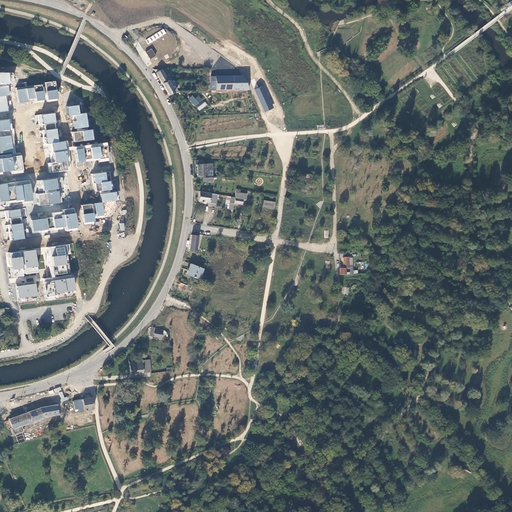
[(164,29),(145,40),(148,44),(166,33),(164,29)]
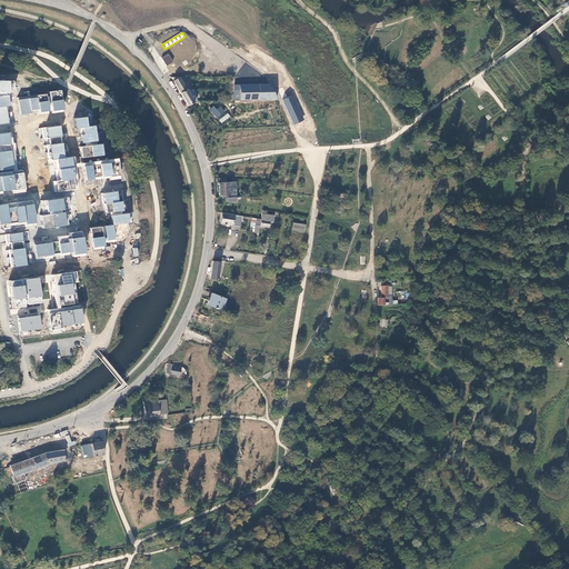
[(167,55),(161,59),(166,67),(172,63),(167,55)]
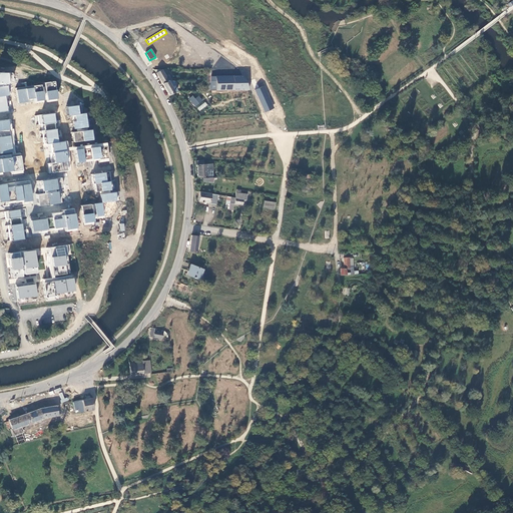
[(165,70),(160,70),(154,73),(161,84),(166,80),(171,81),(165,70)]
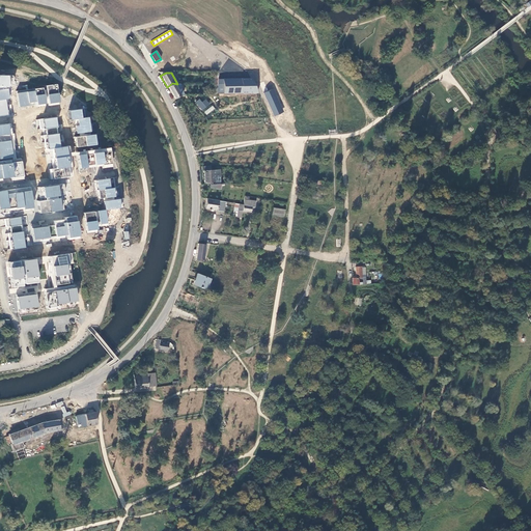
[(0,78),(0,100),(7,100),(11,99),(8,79),(0,78)]
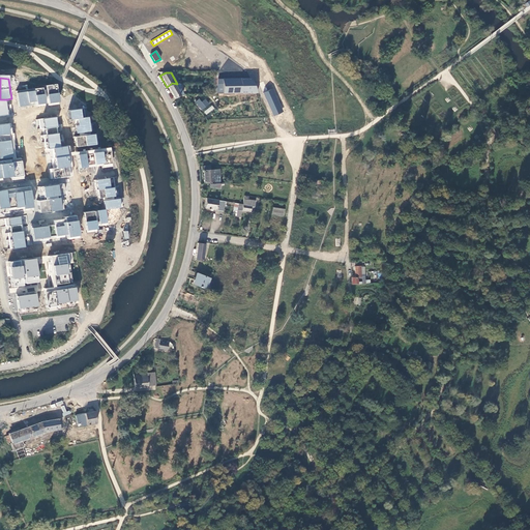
[(251,79),(218,79),(217,93),(257,92),(259,92),(251,79)]
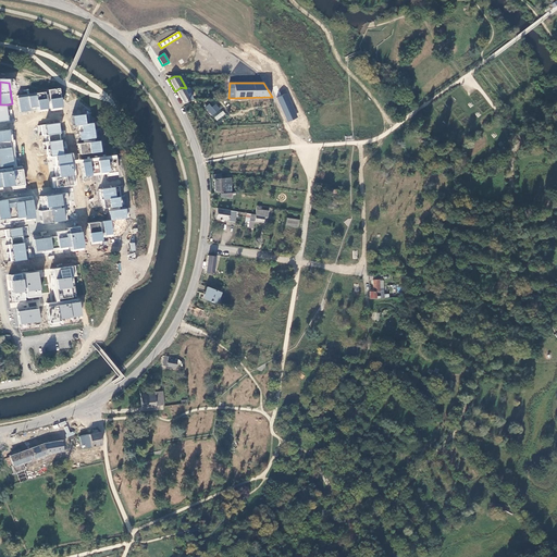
[(175,91),(182,103),(188,99),(194,99),(189,91),(193,91),(192,88),(186,88),(181,87),(175,91)]
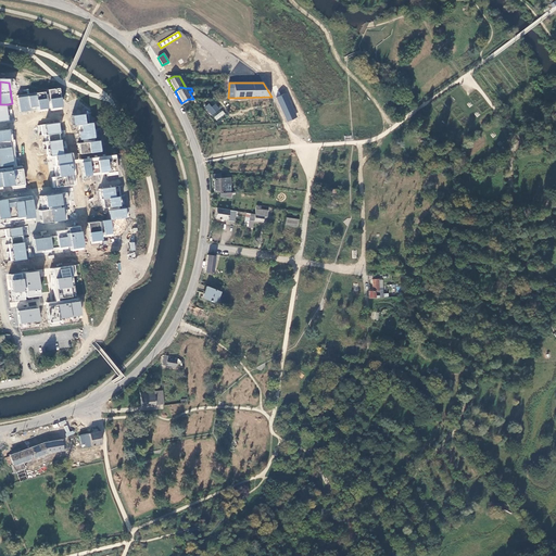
[(17,114),(63,109),(60,92),(15,97),(17,114)]
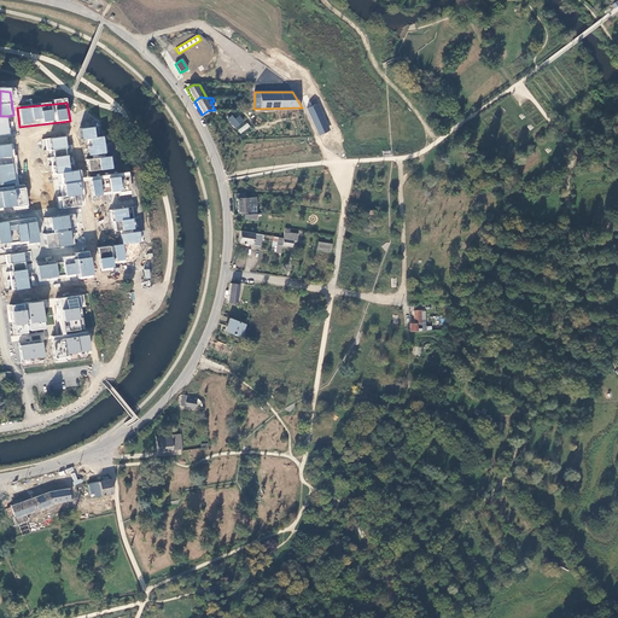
[(232,115),(227,118),(235,128),(245,122),(239,116),(235,118),(232,115)]
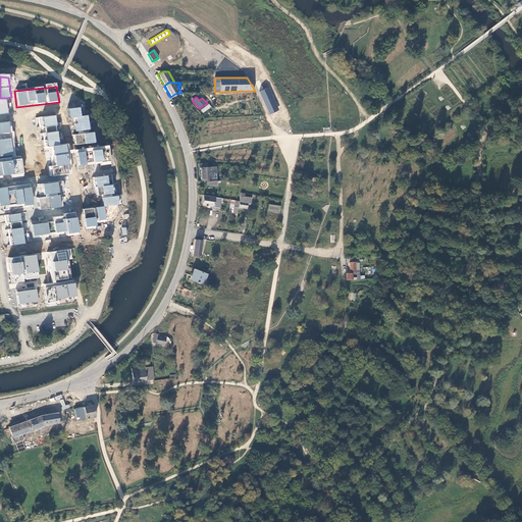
[(0,113),(9,112),(7,98),(0,98),(0,113)]
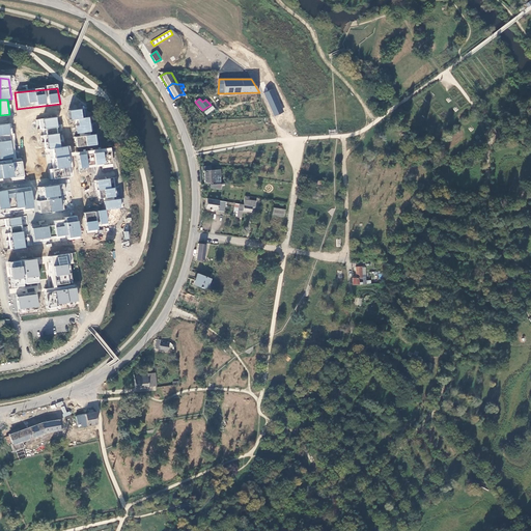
[(213,105),(203,111),(206,115),(215,109),(213,105)]
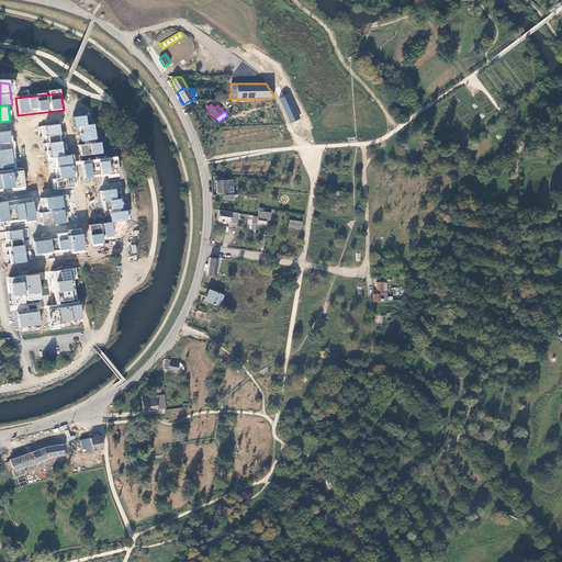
[(83,116),(72,117),(75,126),(81,124),(82,133),(79,134),(79,141),(94,139),(92,125),(86,126),(83,116)]
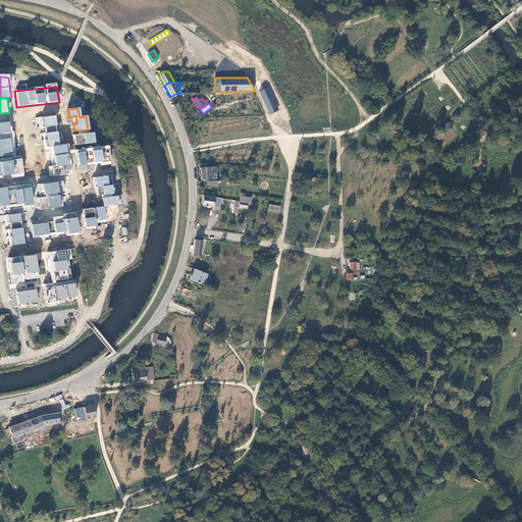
[(48,166),(50,176),(70,173),(69,164),(71,164),(67,144),(61,145),(57,116),(36,118),(37,126),(42,125),(44,148),(49,147),(52,166),(48,166)]
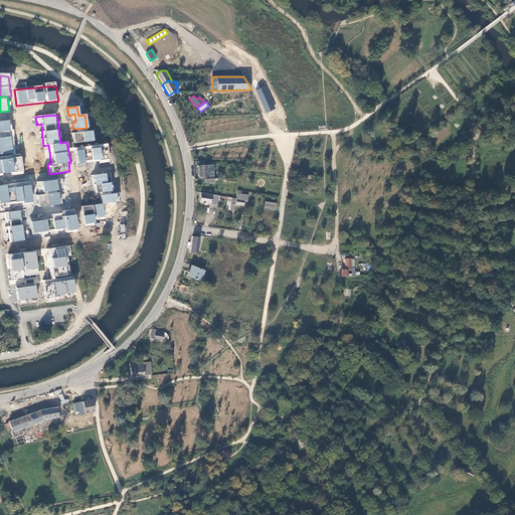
[(0,182),(23,180),(10,118),(0,119),(0,182)]
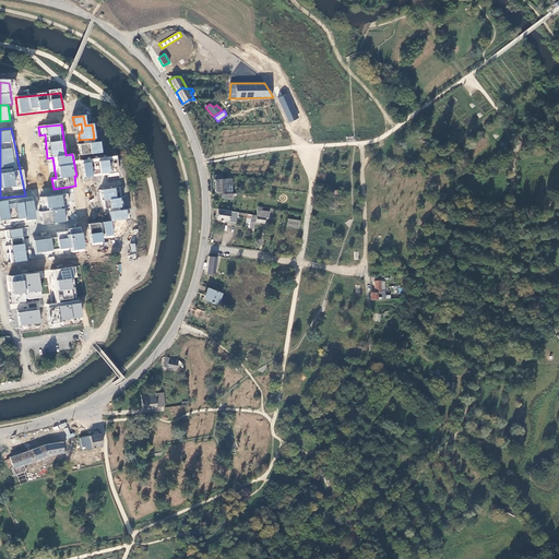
[(98,142),(78,144),(79,155),(99,152),(98,142)]
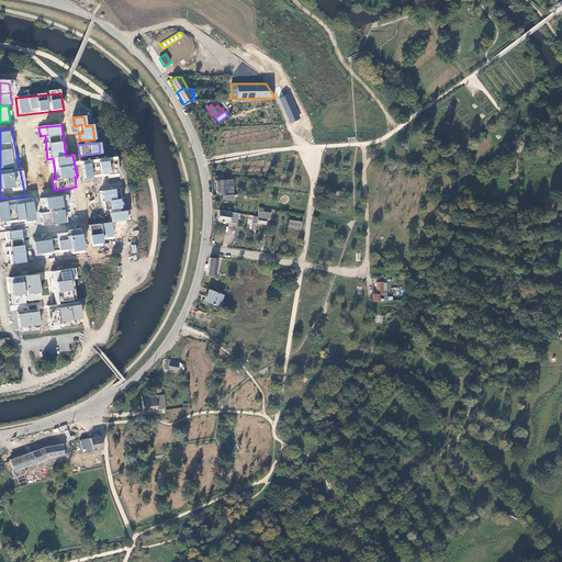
[(119,156),(80,161),(83,179),(108,176),(108,180),(121,178),(119,156)]
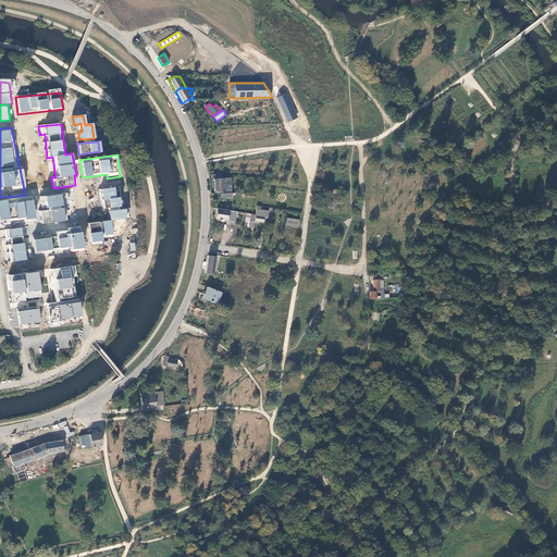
[(212,180),(213,193),(230,192),(230,178),(221,180),(212,180)]
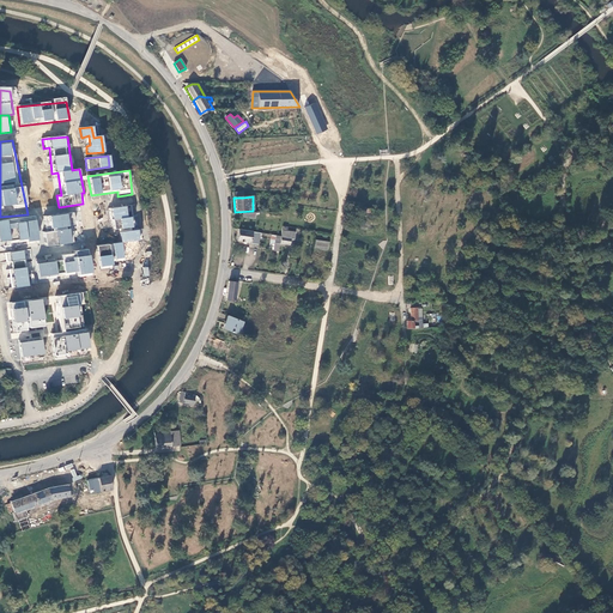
[(406,214),(423,214),(423,204),(406,204),(406,214)]
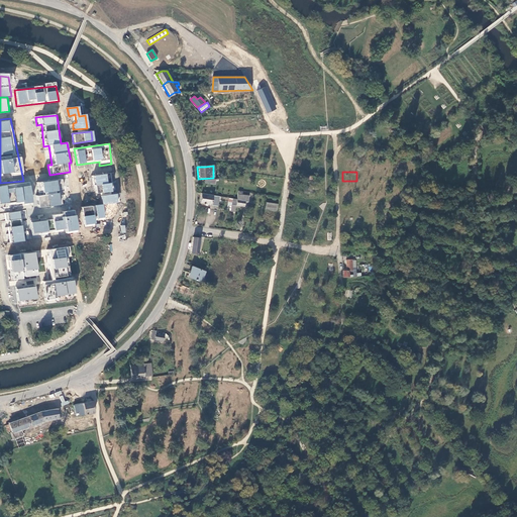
[(107,174),(94,175),(96,192),(109,191),(107,174)]
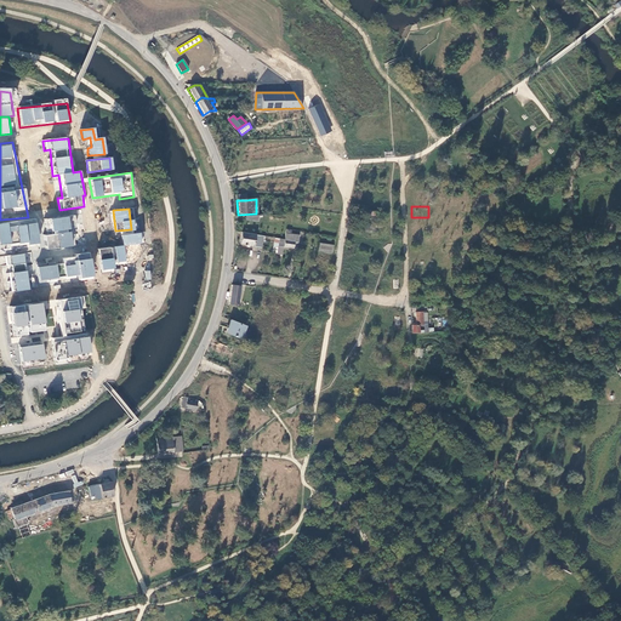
[(377,212),(352,209),(351,216),(355,217),(355,216),(377,220),(377,212)]
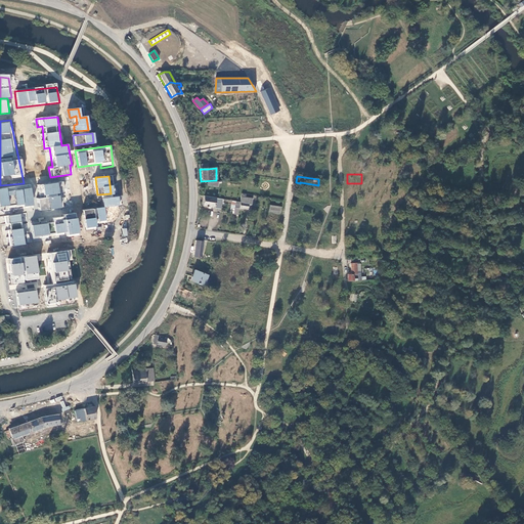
[(34,189),(37,210),(64,206),(60,185),(34,189)]
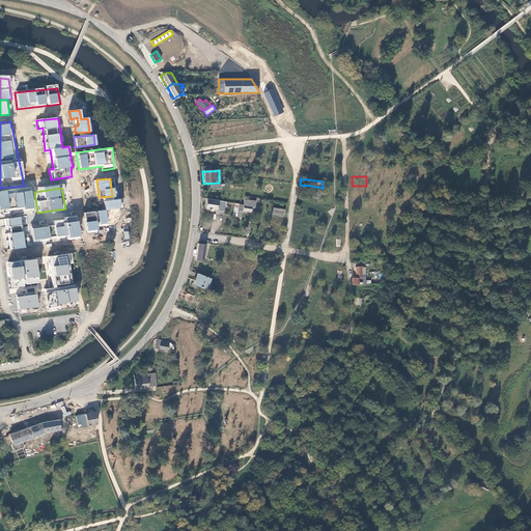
[(0,193),(0,210),(21,208),(22,212),(34,210),(30,190),(0,193)]
